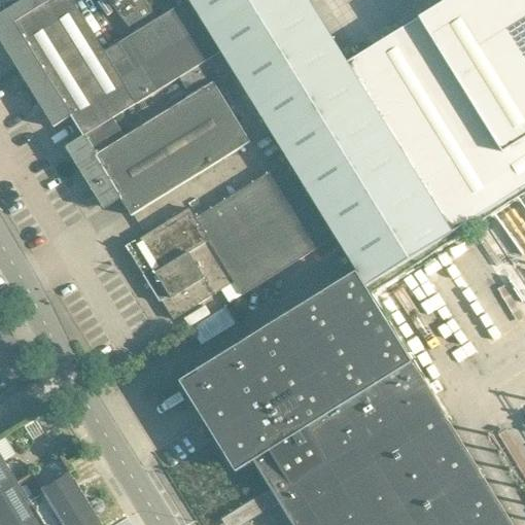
[(82,134),(111,115),(178,75),(218,49),(188,0),(184,0),(175,6),(154,19),(132,33),(103,50),(74,4),(75,4),(72,0),(19,0),(0,11),(0,40),(53,126),(70,115),(82,135),(82,134)]
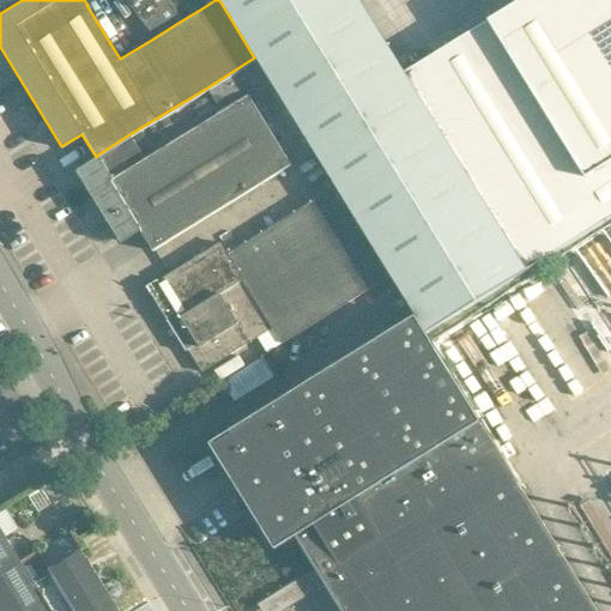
[(126,0),(137,16),(153,38),(180,22),(167,0),(126,0)]
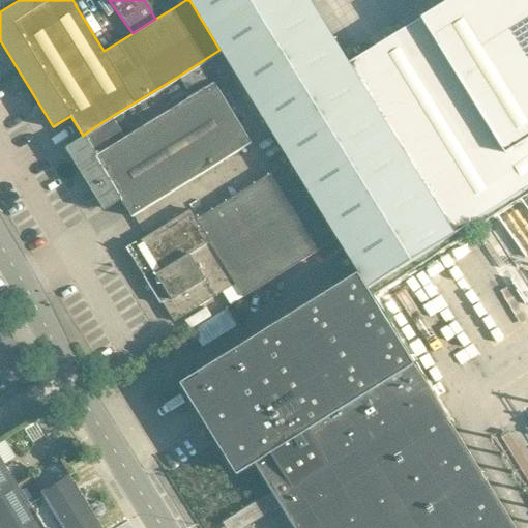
[(189,0),(368,286),(453,233),(453,232),(527,185),(527,0),(447,0),(348,62),(309,0),(189,0)]
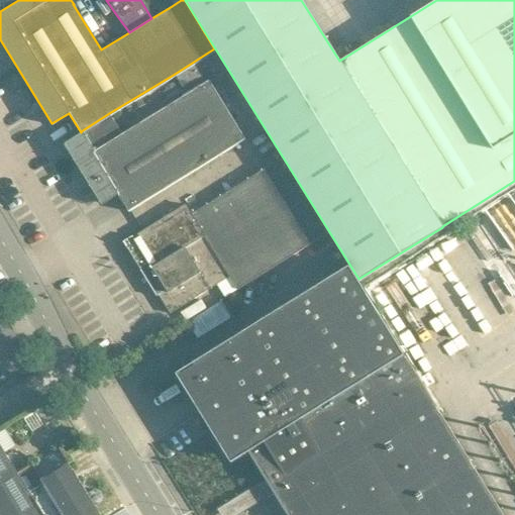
[(217,75),(227,69),(214,48),(175,74),(182,86),(212,67),(217,75)]
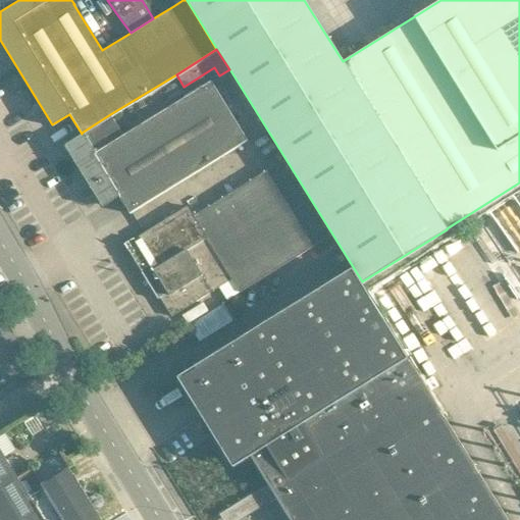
[(82,134),(64,144),(101,203),(116,193),(128,212),(146,201),(244,139),(209,81),(122,135),(110,114),(82,133),(82,134)]
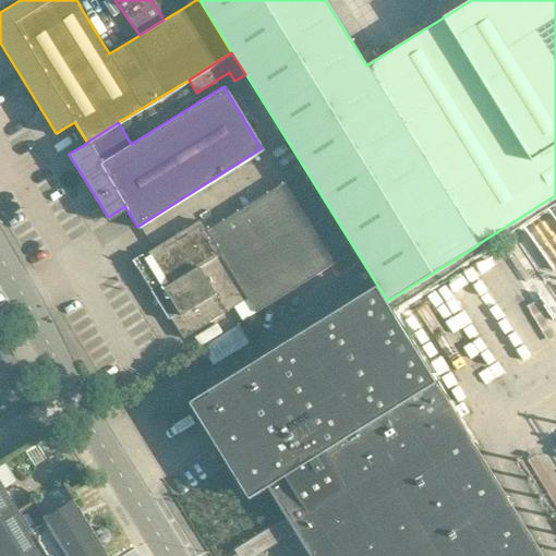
[(206,230),(200,220),(147,251),(149,254),(144,257),(142,253),(135,256),(158,293),(157,294),(161,302),(162,301),(171,314),(167,316),(168,318),(169,317),(182,337),(246,298),(255,311),(354,250),(305,169),(206,230)]
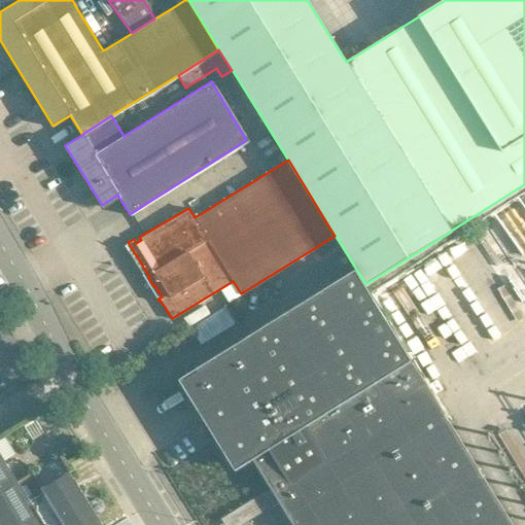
[(242,463),(244,463),(251,458),(292,524),(513,524),(412,360),(355,271),(178,380),(228,459),(229,460),(230,462),(232,463),(233,463),(235,464),(237,464),(239,464),(241,464),(242,463)]
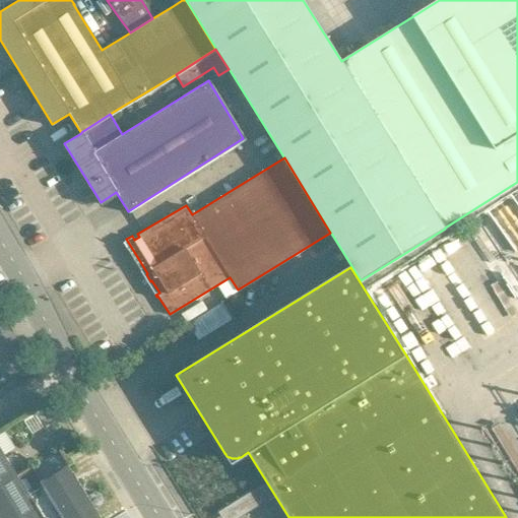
[(187,323),(197,339),(232,318),(221,301),(187,323)]
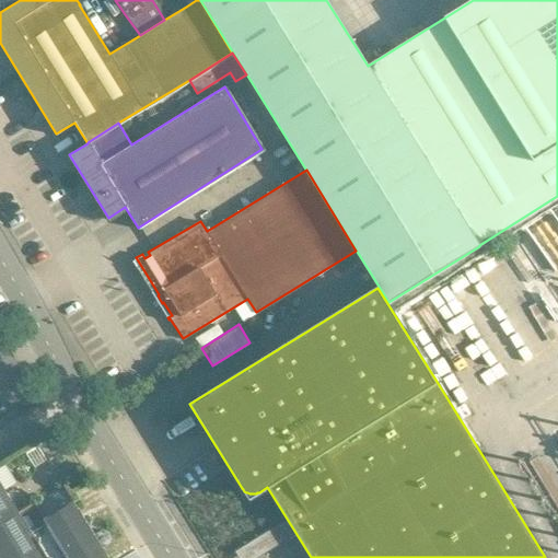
[(0,557),(46,557),(31,532),(0,481),(0,557)]
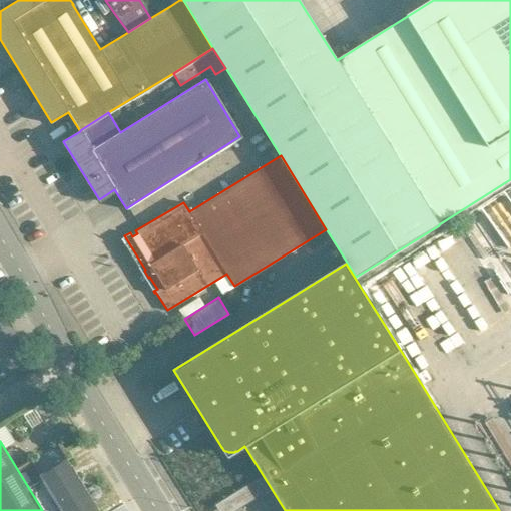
[(31,459),(16,468),(28,487),(42,510),(99,510),(93,501),(98,498),(99,496),(100,493),(101,491),(100,488),(98,486),(95,485),(92,485),(90,485),(85,488),(66,458),(40,474),(31,459)]
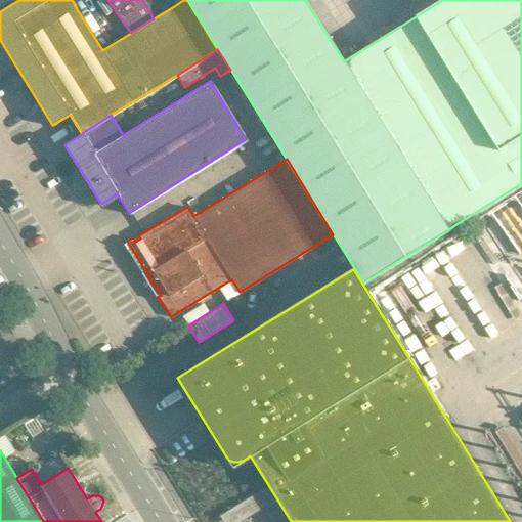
[(226,521),(273,504),(267,488),(220,508),(226,521)]
